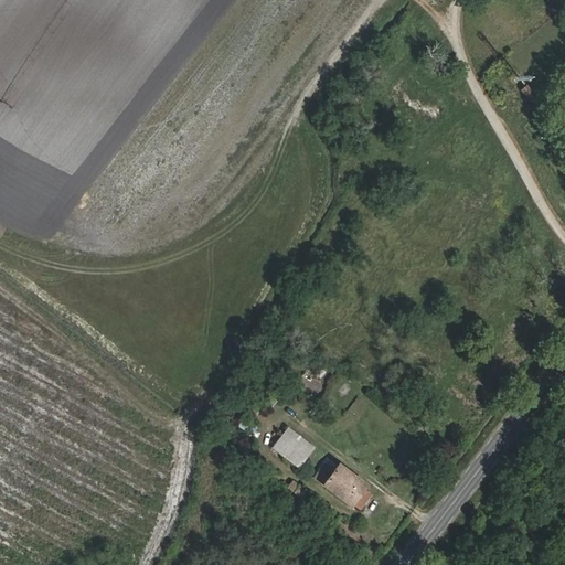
[(528,86),(522,91),(531,102),(536,97),(528,86)]
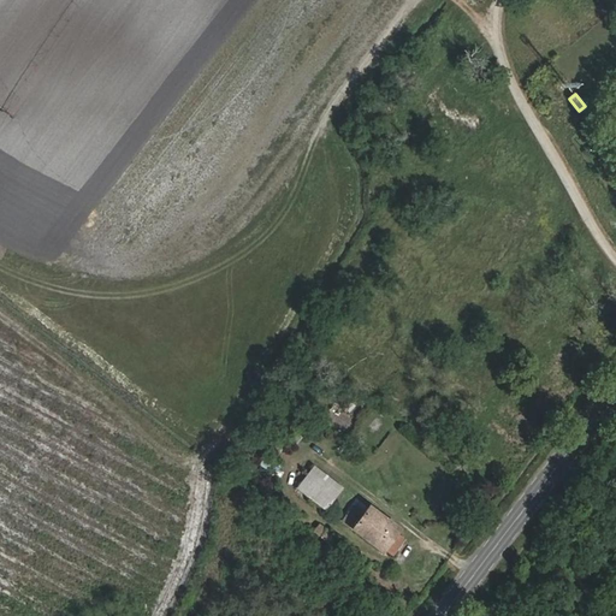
[(297,489),(327,511),(345,487),(317,465),(297,489)]
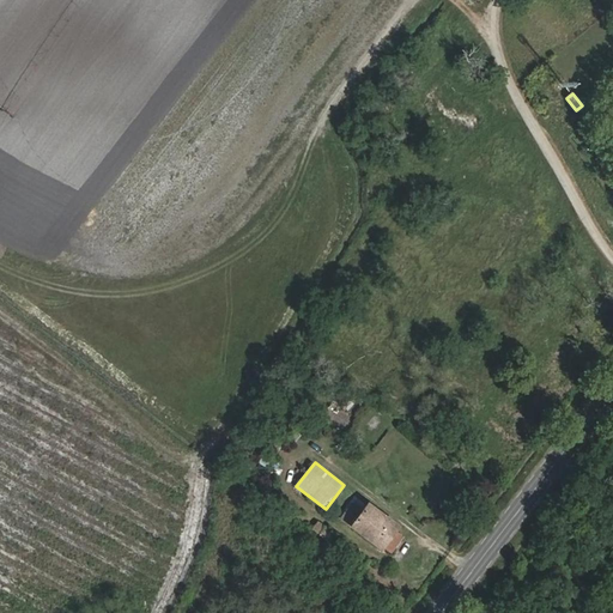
[(411,538),(366,503),(350,528),(380,551),(383,547),(396,558),(411,538)]
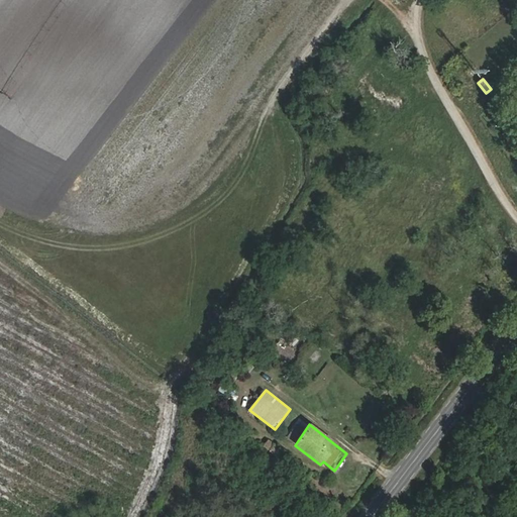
[(292,454),(270,439),(264,446),(287,461),(292,454)]
